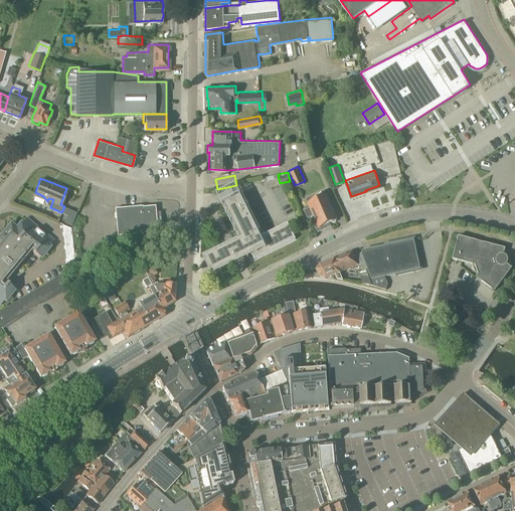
[(410,179),(393,180),(394,194),(411,193),(410,179)]
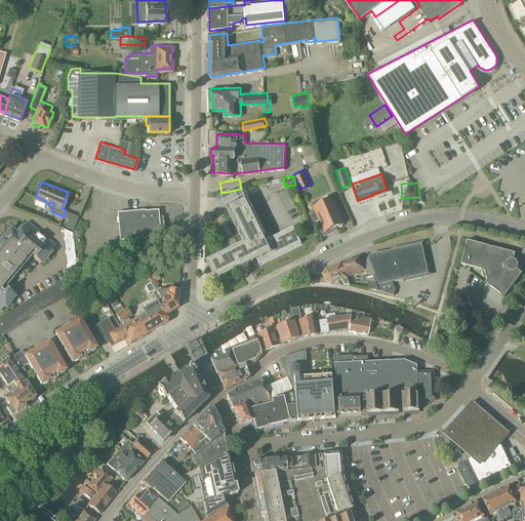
[(218,269),(255,250),(260,258),(301,238),(293,221),(268,234),(247,193),(228,203),(247,239),(212,256),(216,263),(218,269)]
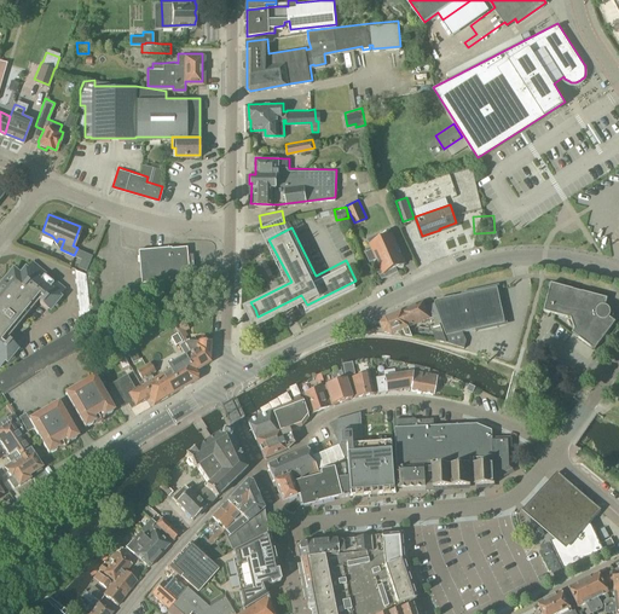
[(405,260),(389,227),(368,237),(372,247),(365,249),(370,260),(376,256),(377,258),(374,259),(380,272),(397,264),(399,266),(404,264),(404,261),(405,260)]
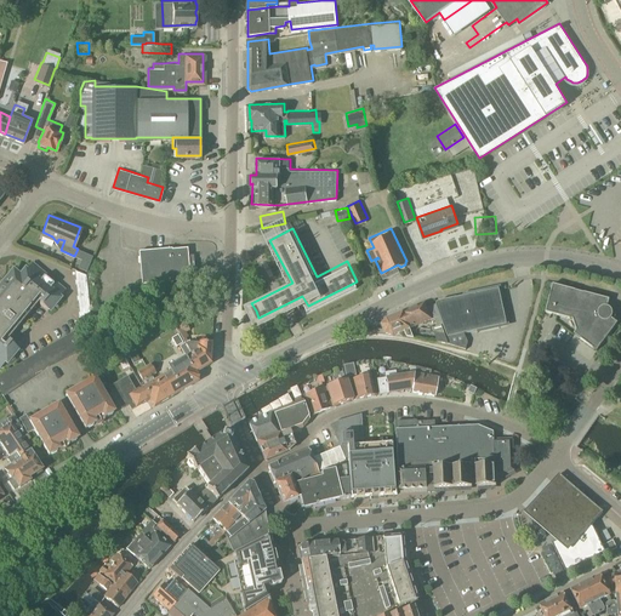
[(188,254),(187,245),(171,246),(171,245),(138,249),(141,281),(191,278),(189,269),(193,269),(193,257),(188,254)]
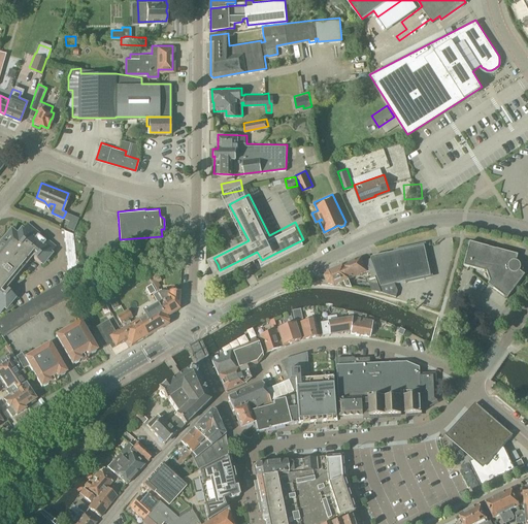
[(54,247),(26,223),(17,234),(10,230),(0,242),(0,309),(0,310),(13,294),(7,289),(4,292),(0,289),(32,251),(36,253),(33,257),(40,263),(54,247)]
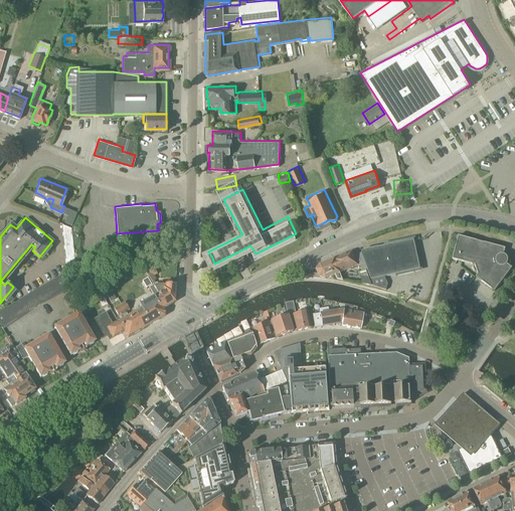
[(64,270),(75,264),(71,225),(61,222),(65,257),(64,257),(64,264),(61,265),(64,270)]
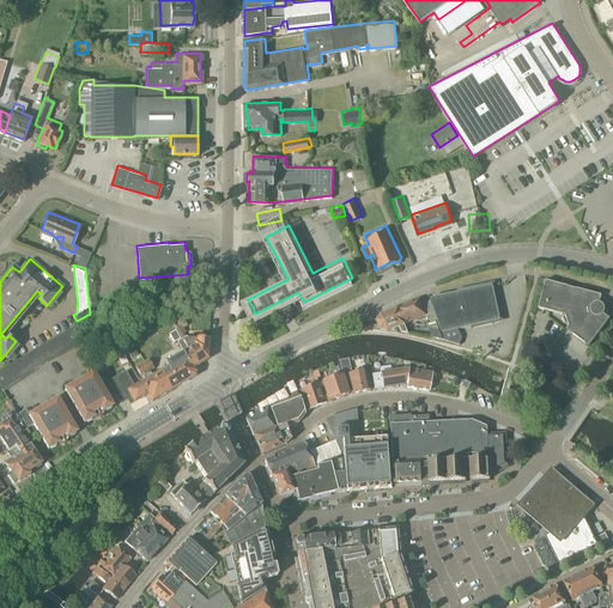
[(590,344),(611,316),(604,310),(605,309),(605,306),(605,304),(604,302),(602,301),(600,299),(602,292),(546,277),(539,305),(565,312),(570,322),(568,326),(590,344)]
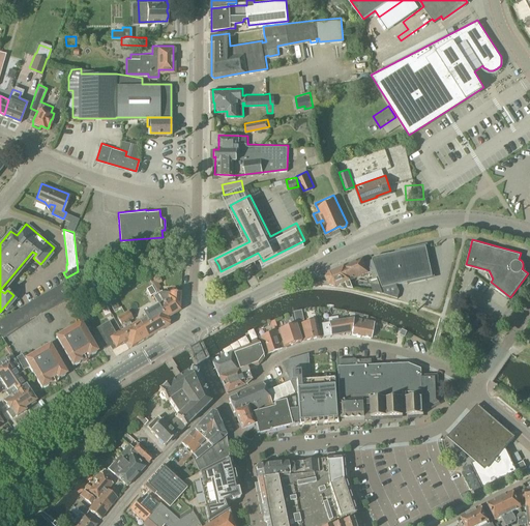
[(433,274),(425,244),(380,255),(376,256),(375,257),(374,258),(374,259),(373,260),(383,287),(433,274)]
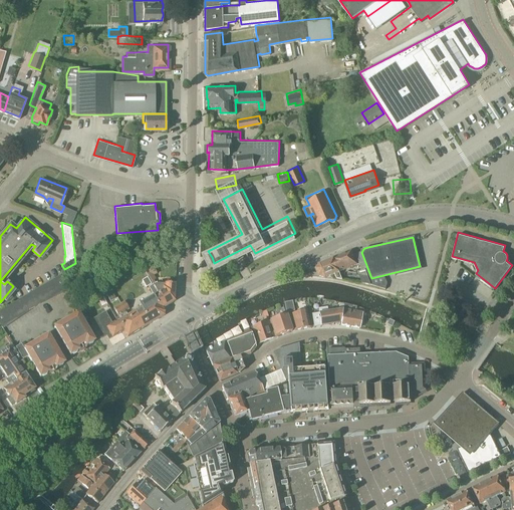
[(361,280),(372,283),(360,249),(353,252),(352,249),(333,256),(333,258),(338,270),(339,270),(358,262),(357,261),(359,260),(362,268),(357,270),(361,280)]
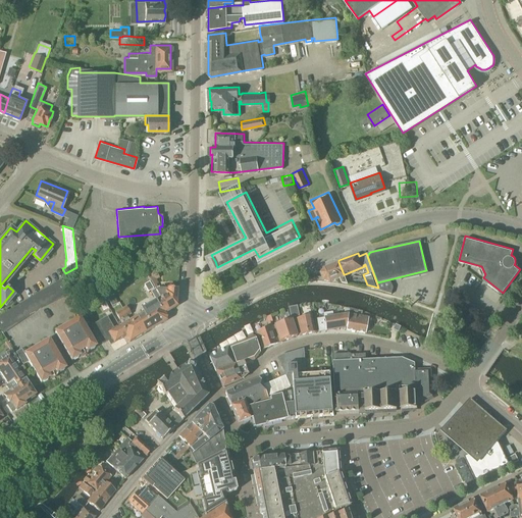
[(345,274),(344,274),(338,262),(326,267),(322,272),(325,278),(331,279),(341,275),(343,281),(348,281),(345,274)]
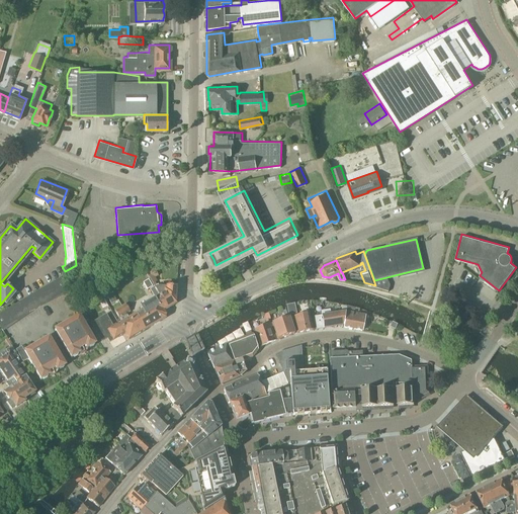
[(153,281),(157,278),(155,274),(158,273),(155,267),(147,271),(153,281)]
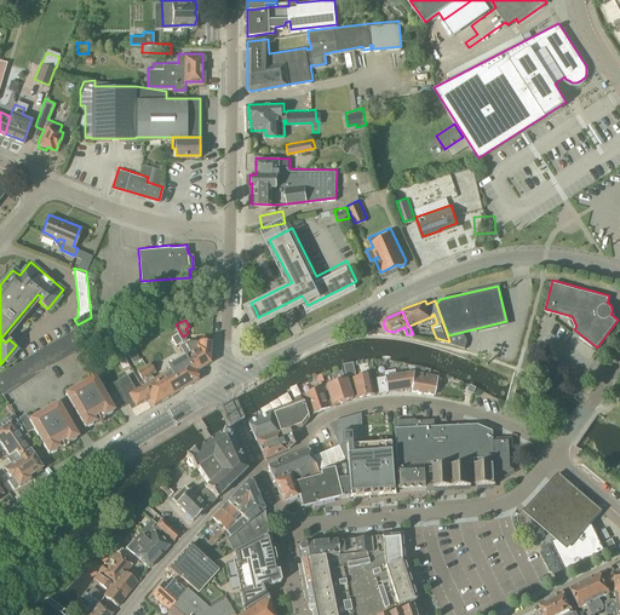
[(171,335),(174,343),(181,340),(176,332),(171,335)]
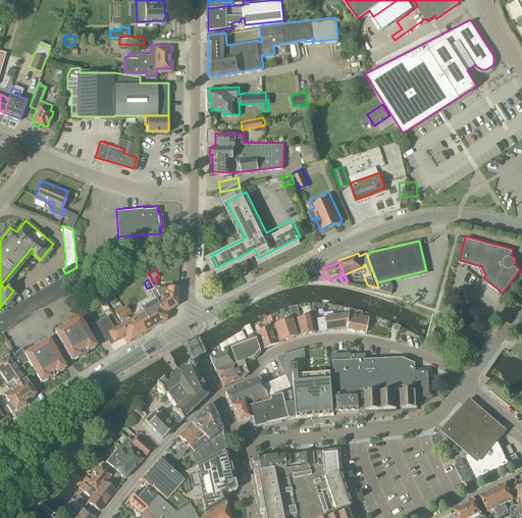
[(232,294),(251,286),(248,279),(230,288),(232,294)]
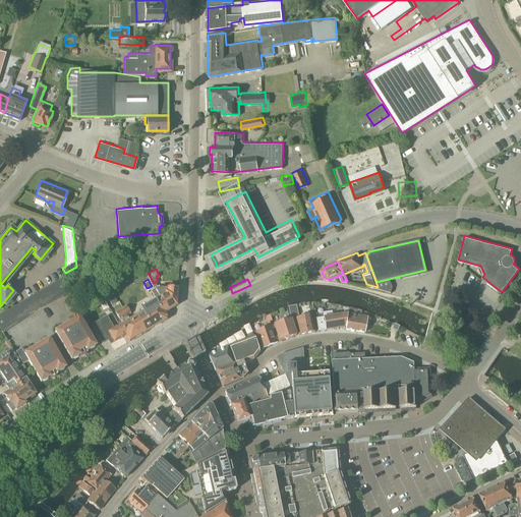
[(106,313),(93,321),(99,332),(103,329),(107,336),(110,340),(114,338),(124,332),(128,339),(142,330),(151,325),(165,318),(167,314),(164,310),(167,308),(176,303),(177,286),(175,286),(175,281),(168,281),(168,286),(167,286),(159,286),(158,284),(150,288),(155,297),(154,298),(140,306),(141,309),(129,317),(126,313),(130,310),(125,302),(121,305),(115,309),(119,318),(121,317),(123,321),(119,323),(117,323),(114,325),(114,326),(106,313)]
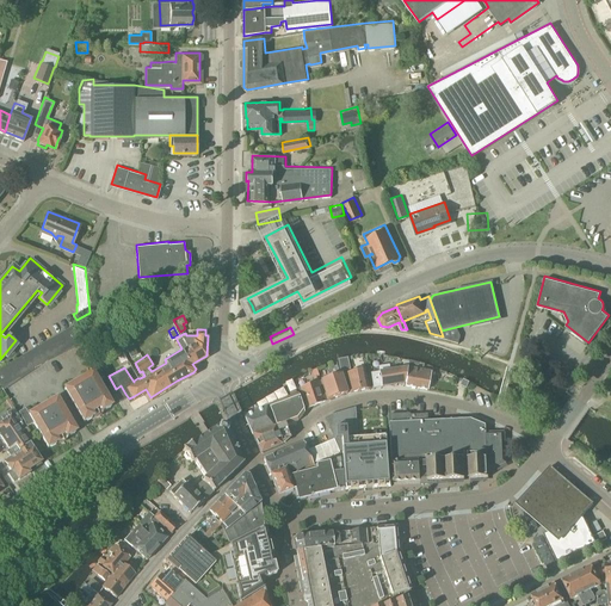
[(423,366),(424,362),(419,359),(409,357),(408,362),(407,362),(403,382),(426,385),(429,368),(423,366)]
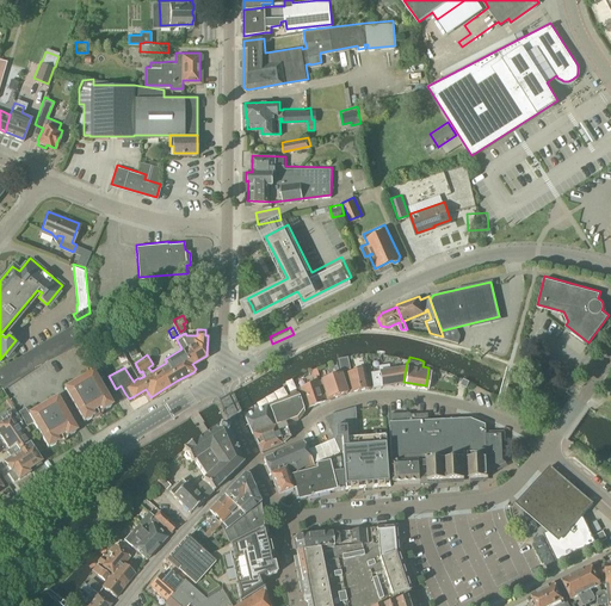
[(378,369),(371,370),(372,383),(381,382),(381,383),(402,379),(406,364),(390,366),(389,362),(377,363),(378,369)]
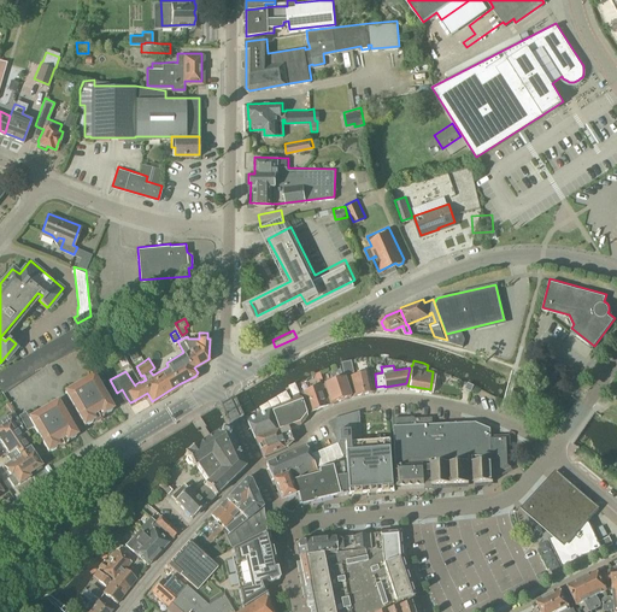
[(352,393),(371,389),(366,369),(348,372),(352,393)]
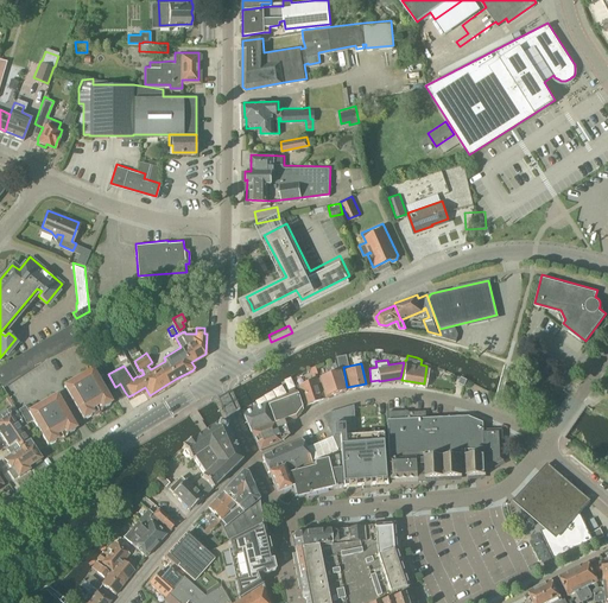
[(82,417),(111,400),(96,375),(97,375),(93,367),(63,383),(82,417)]
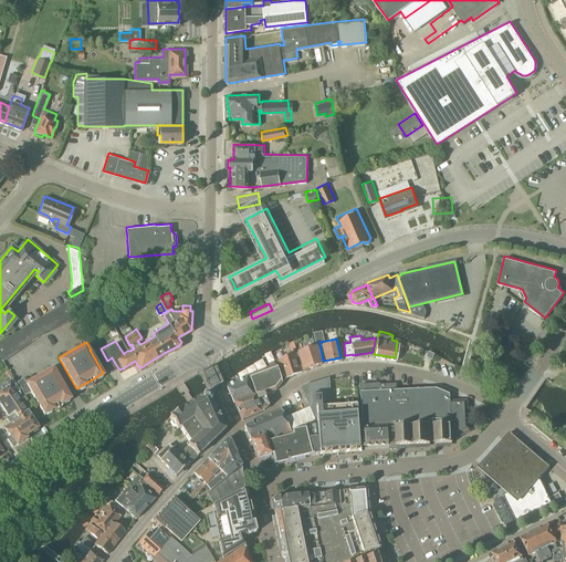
[(302,367),(321,362),(315,344),(296,351),(302,367)]
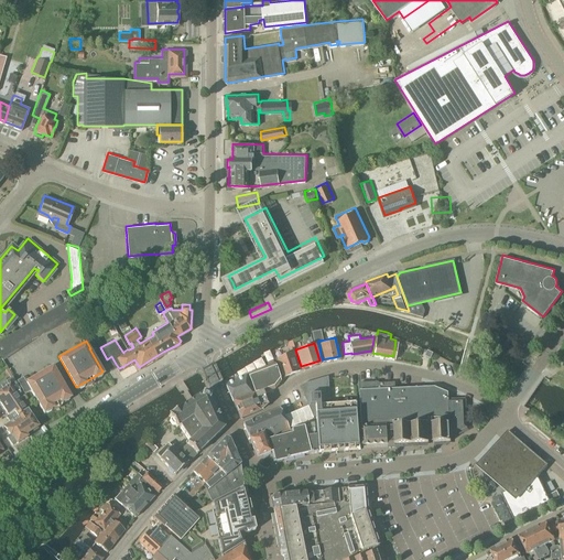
[(290,351),(277,355),(283,375),(300,367),(292,344),(289,346),(290,351)]
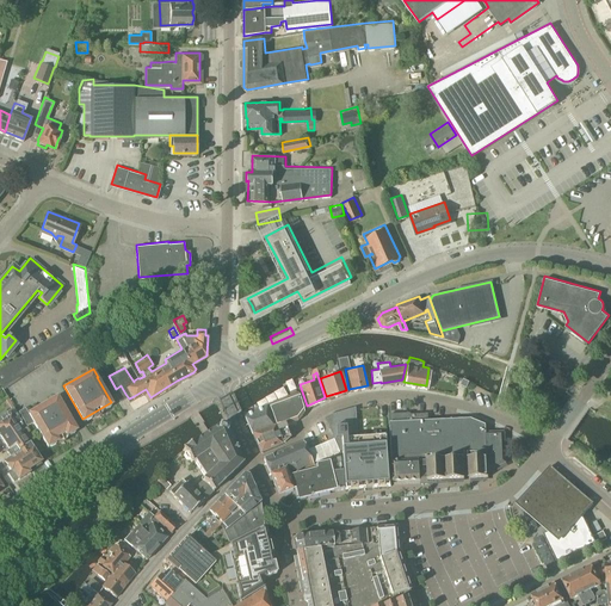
[(296,390),(267,402),(242,413),(252,432),(276,422),(283,420),(284,422),(296,418),(302,409),(296,390)]
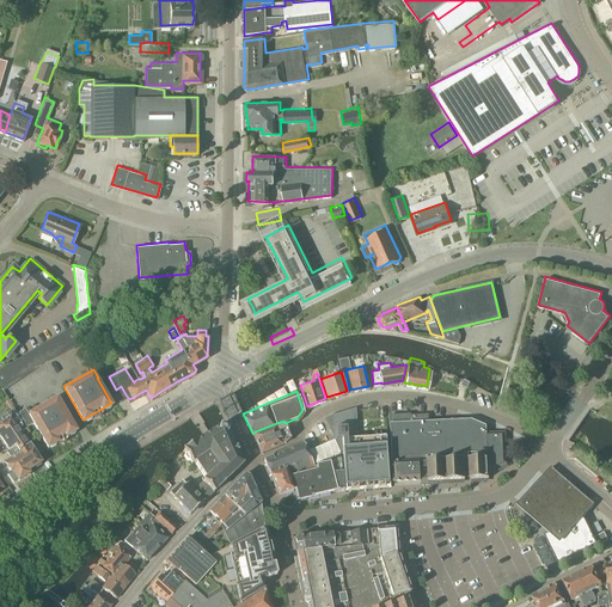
[(75,429),(56,396),(29,411),(25,405),(18,409),(26,424),(32,421),(47,446),(75,429)]
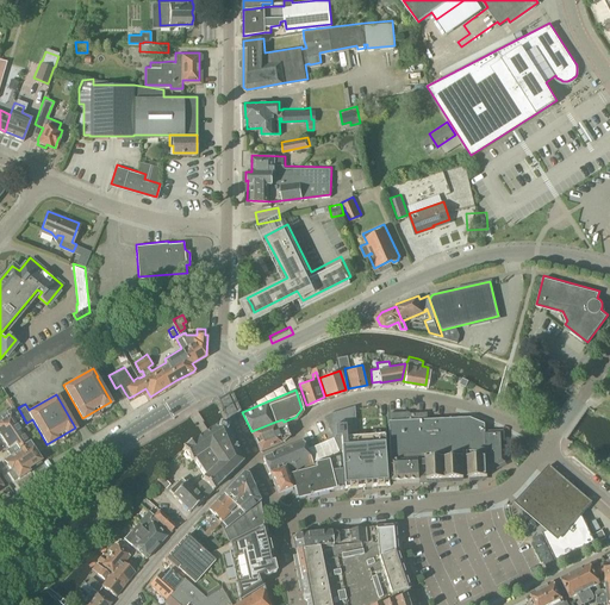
[(11,412),(0,419),(0,431),(8,446),(7,447),(11,453),(19,448),(31,463),(39,457),(19,428),(23,426),(26,424),(14,404),(7,409),(11,412)]
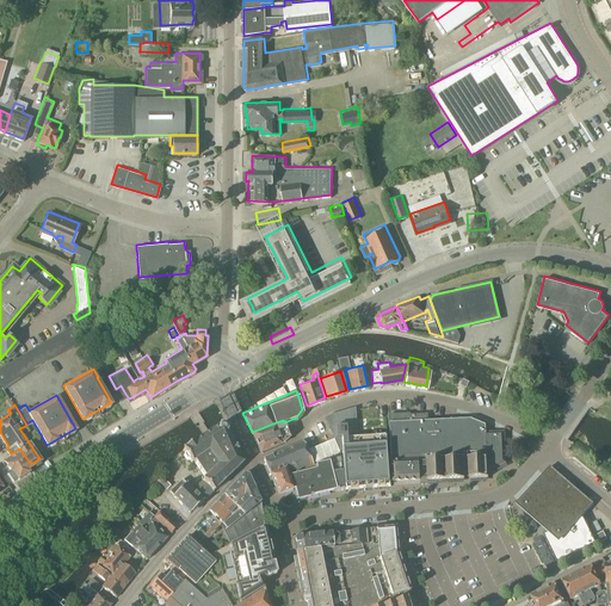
[(345,413),(345,408),(328,413),(323,415),(328,426),(332,425),(332,433),(333,437),(338,449),(341,447),(345,487),(368,484),(390,483),(390,478),(387,432),(357,434),(355,409),(345,413)]
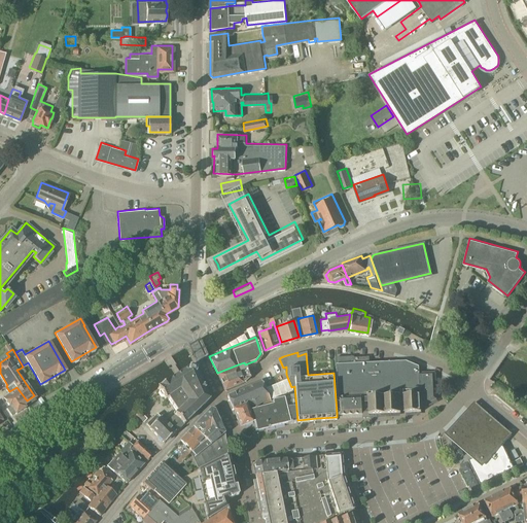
[(354,354),(336,354),(338,413),(420,409),(420,404),(435,396),(434,369),(418,370),(418,363),(406,358),(369,360),(369,354),(354,354)]
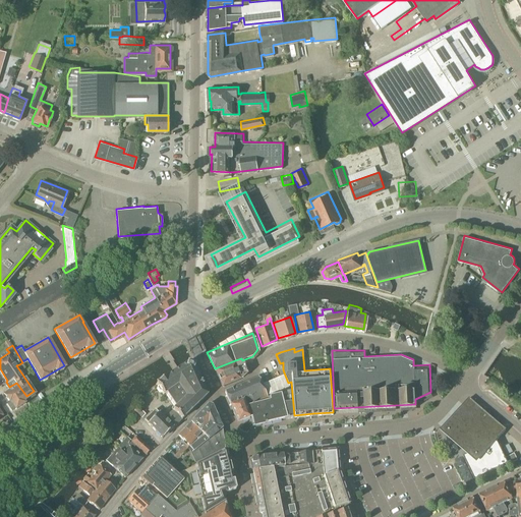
[(245,370),(242,360),(241,358),(235,360),(215,368),(222,384),(239,377),(245,370)]
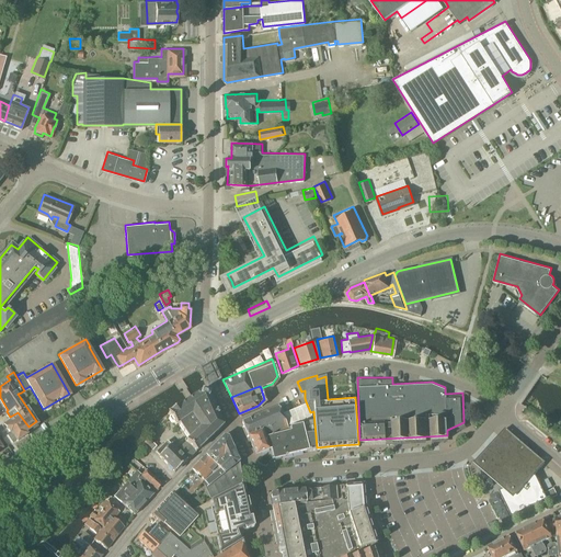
[(221,423),(207,390),(201,388),(193,394),(192,394),(190,395),(186,398),(178,404),(169,409),(168,410),(170,412),(168,416),(171,419),(174,420),(175,421),(178,420),(189,438),(190,436),(197,447),(221,423)]
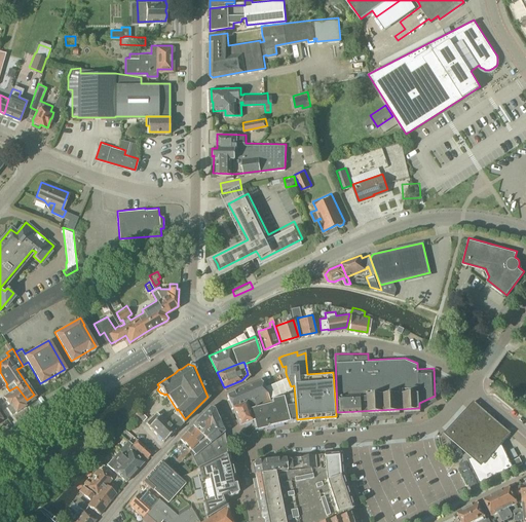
[(260,378),(226,394),(232,407),(245,401),(247,409),(250,408),(249,407),(269,401),(269,397),(292,387),(291,386),(287,376),(263,386),(263,385),(260,378)]
